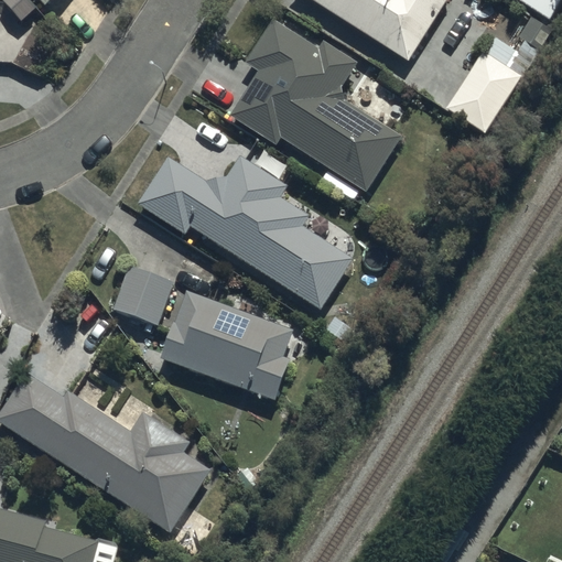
[(313,0),(408,61),(446,0),(313,0)]
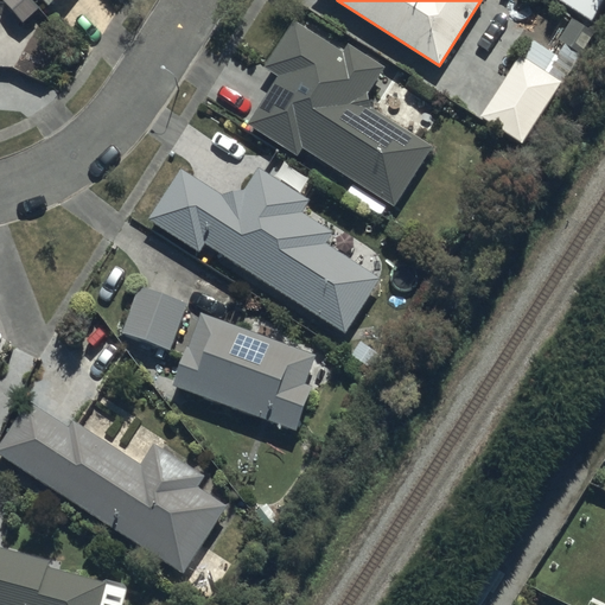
[(369,109),(367,91),(381,67),(345,44),(342,50),(293,19),(265,65),(279,74),(248,125),(295,155),(303,145),(354,177),(344,192),(380,215),(388,202),(394,207),(431,147),(369,109)]
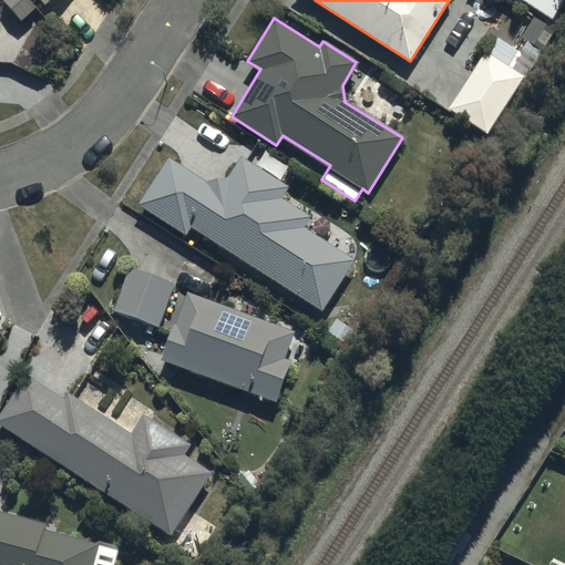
[(485,50),(449,106),(488,132),(524,75),(512,68),(521,53),(497,38),(489,52),(485,50)]
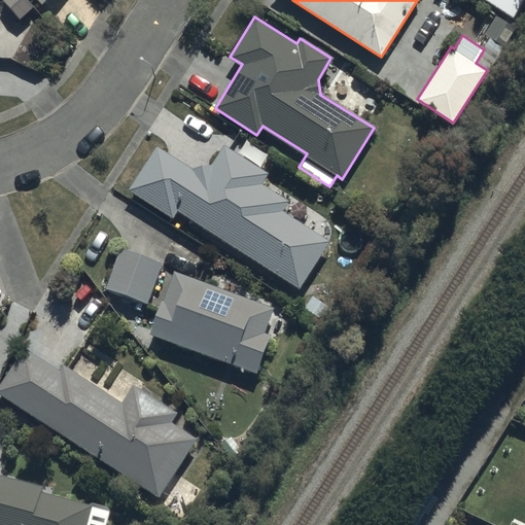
[(223,144),(211,165),(193,168),(156,145),(129,189),(172,216),(176,209),(300,286),(328,240),(282,211),(288,203),(260,185),(268,172),(223,144)]
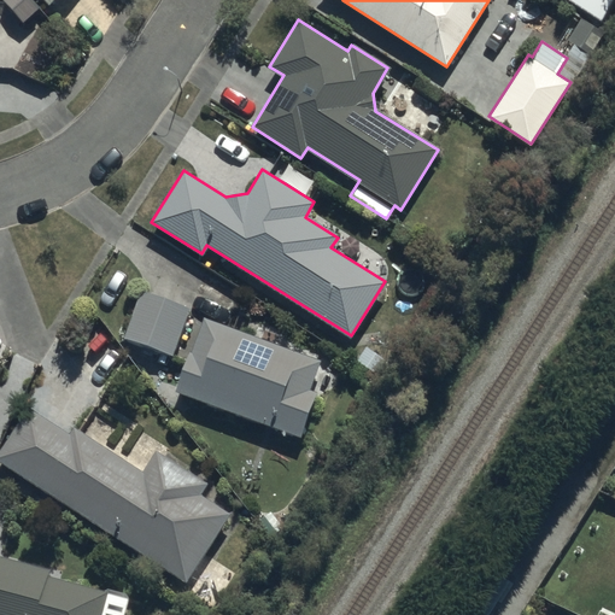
[(141,288),(123,337),(171,355),(189,306),(141,288)]
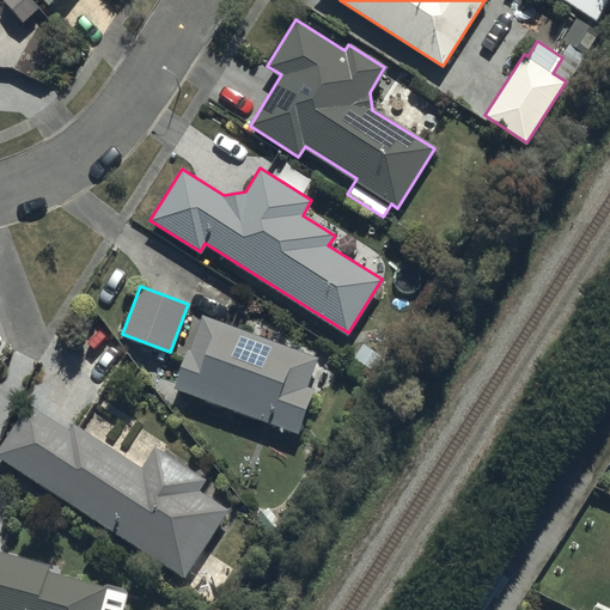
[(201,316),(175,390),(299,434),(315,389),(306,386),(317,358),(201,316)]
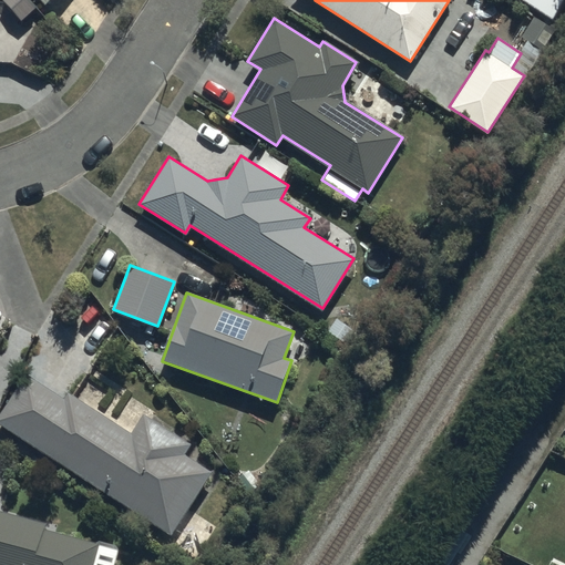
[(27,372),(0,412),(0,422),(171,534),(209,473),(182,455),(189,444),(142,413),(130,432),(67,392),(64,397),(27,372)]
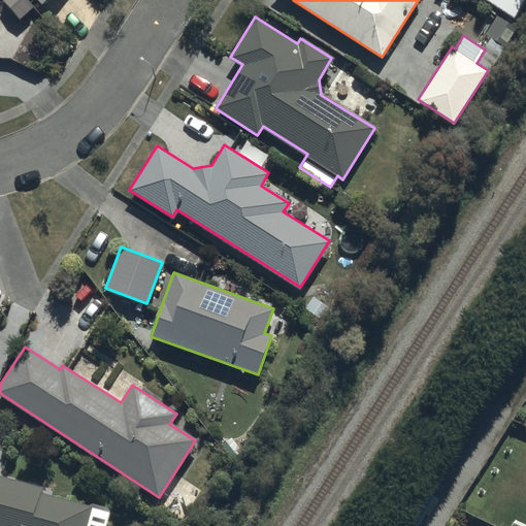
[(0,525),(105,525),(110,511),(41,491),(42,487),(0,474),(0,525)]
